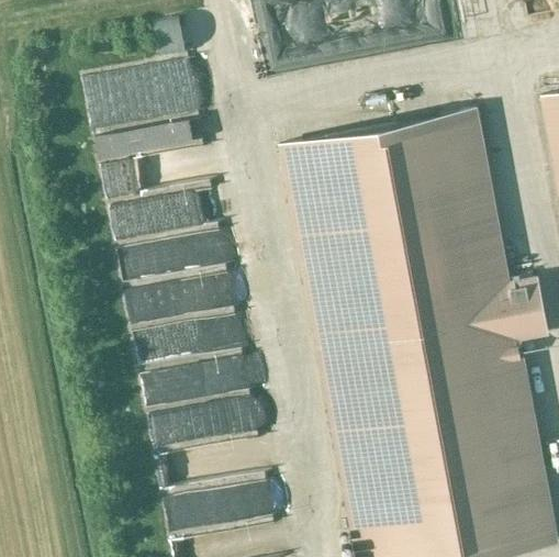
[(208,104),(209,88),(194,87),(193,103),(208,104)]
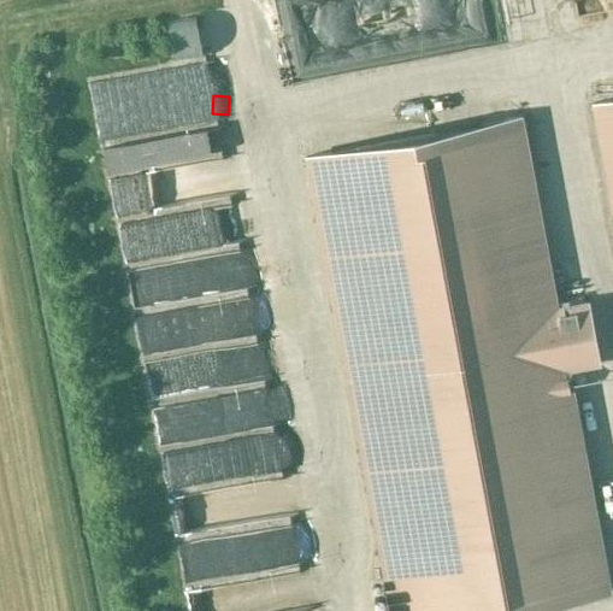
[(612,107),(596,110),(612,199),(612,107)]
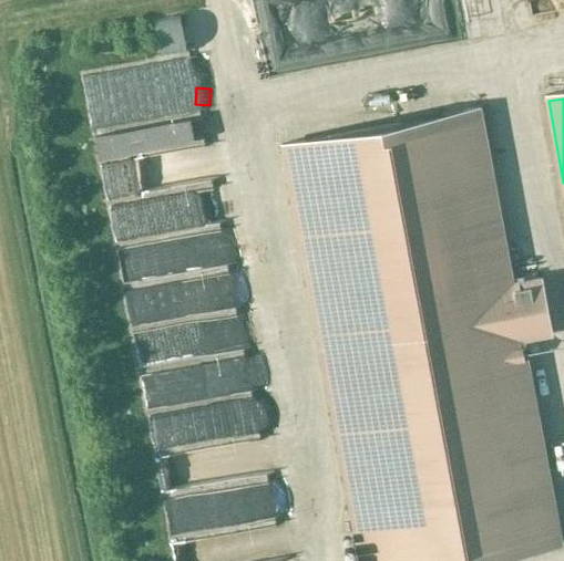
[(554,340),(544,282),(515,288),(483,113),(284,151),(360,560),(495,560),(563,548),(563,542),(526,345),(554,340)]
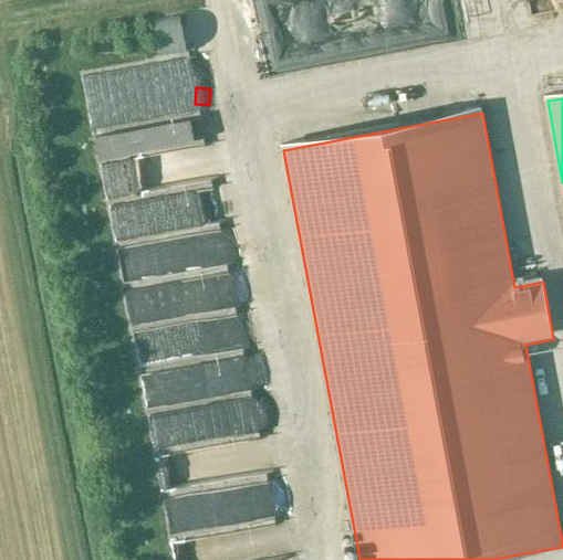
[(241,185),(198,194),(204,221),(248,211),(241,185)]
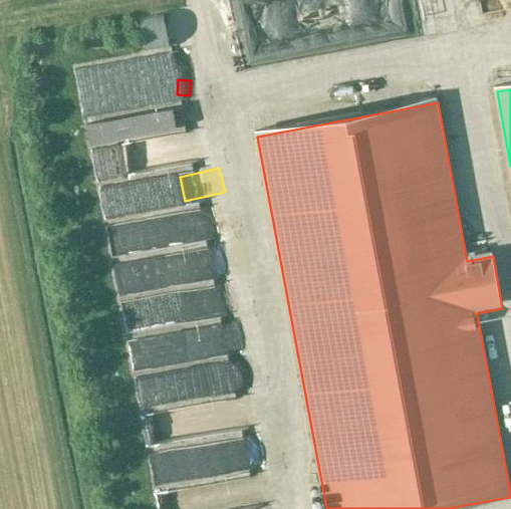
[(126,261),(150,369),(172,365),(180,376),(196,373),(195,370),(212,396),(258,387),(250,347),(225,352),(218,317),(249,311),(241,278),(221,282),(240,269),(234,242),(168,256),(164,251),(171,246),(214,237),(209,213),(176,220),(180,237),(173,241),(169,224),(150,228),(153,241),(125,247),(135,259),(126,261)]
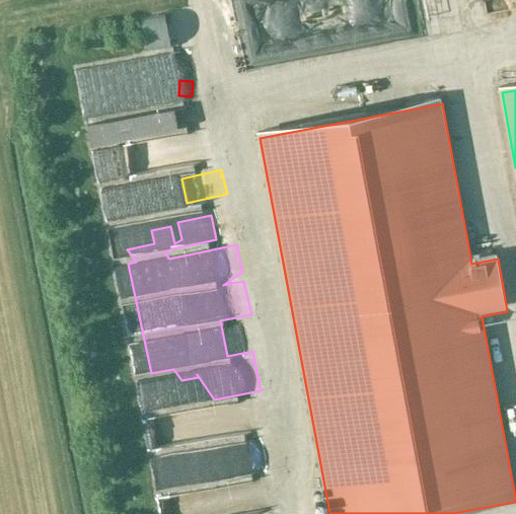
[(217,513),(247,509),(242,473),(279,468),(274,430),(162,445),(171,513),(217,513)]
